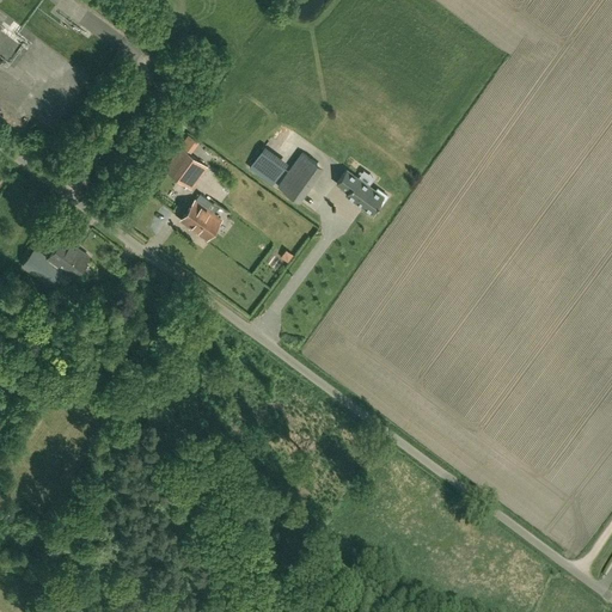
[(0,11),(0,12),(0,11),(0,109),(14,103),(12,98),(29,91),(25,84),(24,84),(30,75),(20,68),(19,66),(6,63),(2,57),(0,55),(0,11)]
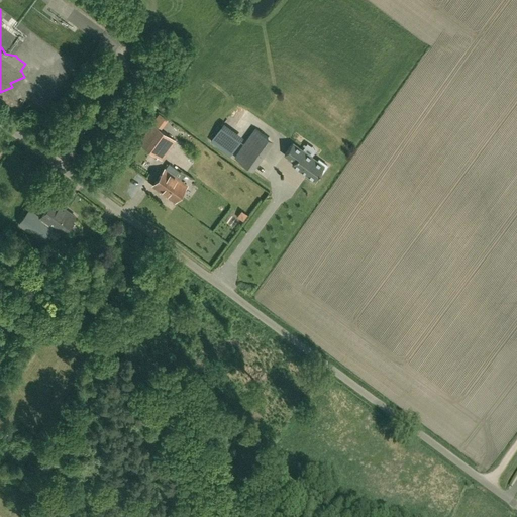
[(161,159),(175,140),(152,124),(139,141),(161,159)]
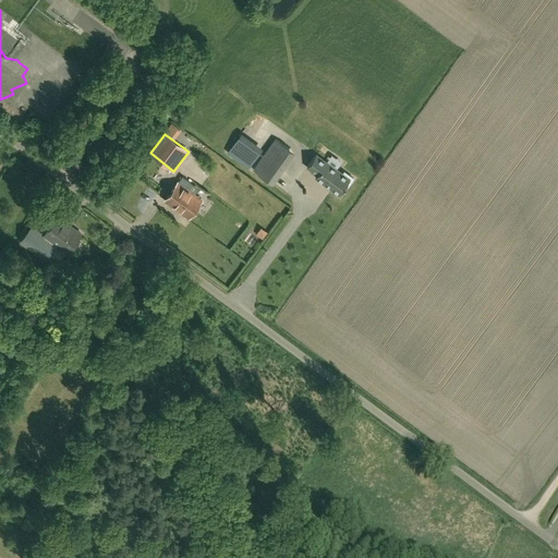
[(253,169),(271,182),(293,152),(276,138),(253,169)]
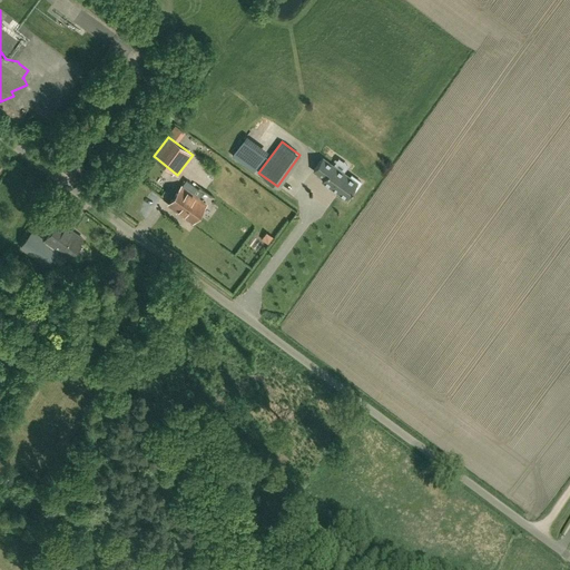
[(322,158),(313,170),(324,178),(322,180),(346,198),(354,188),(355,189),(360,185),(357,184),(360,180),(352,175),(350,178),(342,173),(341,175),(333,168),(334,167),(322,158)]
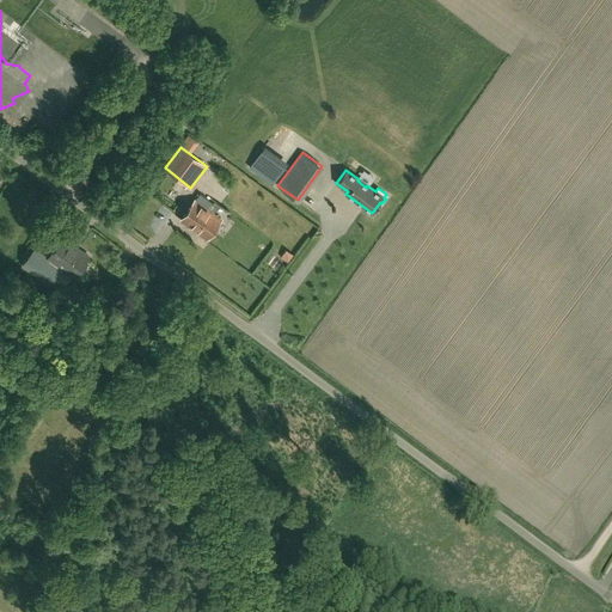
[(209,212),(210,210),(215,203),(200,193),(182,219),(208,238),(221,220),(209,212)]
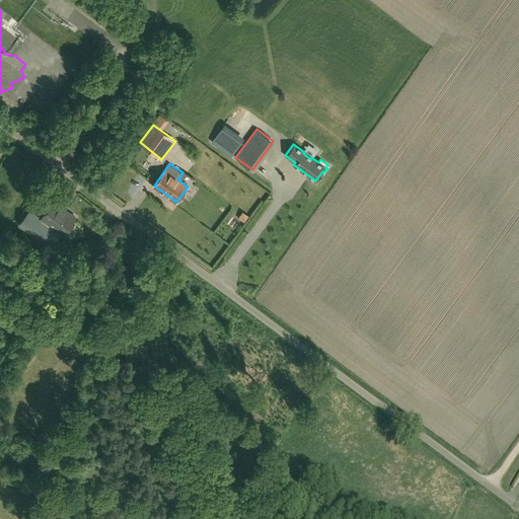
[(137,193),(142,171),(124,166),(119,189),(137,193)]
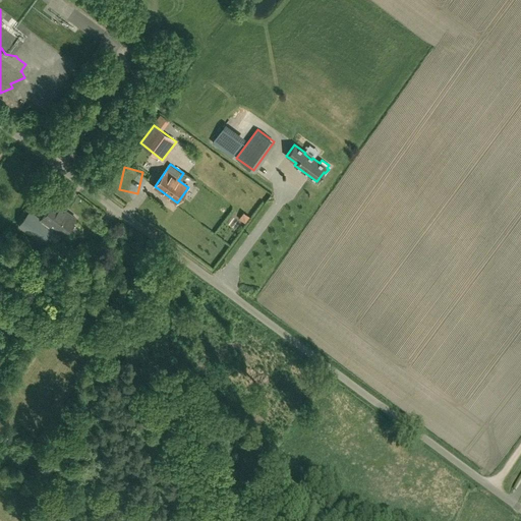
[(57,213),(62,208),(57,204),(48,216),(48,217),(45,221),(50,225),(52,222),(53,223),(59,215),(57,213)]
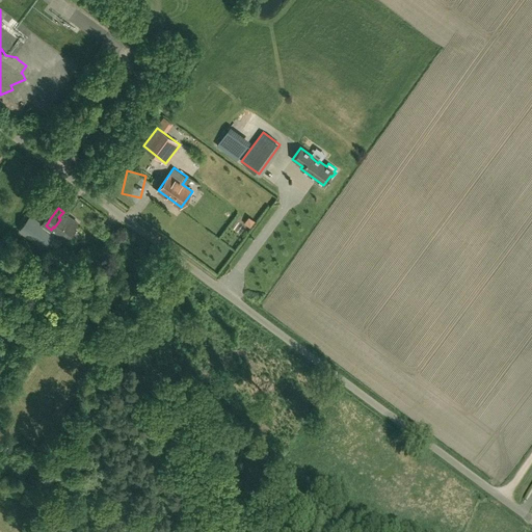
[(78,222),(63,212),(58,217),(60,219),(54,228),(53,227),(51,230),(46,225),(36,219),(37,218),(31,214),(24,223),(30,228),(27,232),(46,245),(53,234),(63,241),(78,222)]
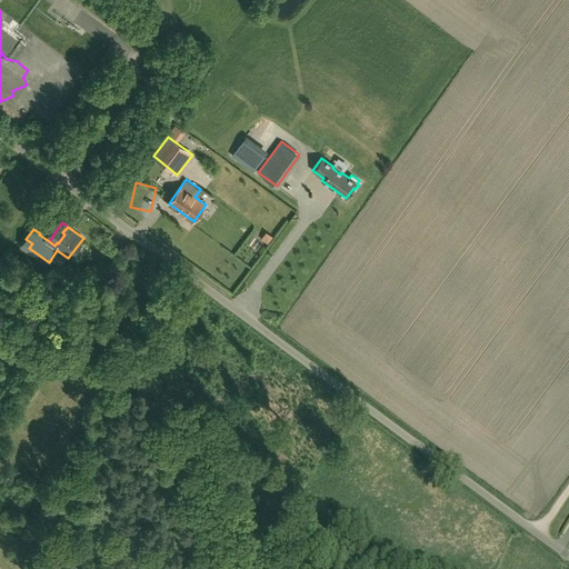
[(30,262),(26,269),(31,273),(36,267),(30,262)]
